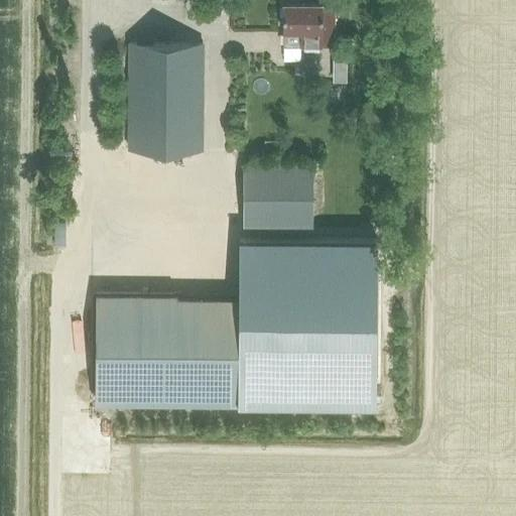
[(321,4),(283,4),(283,60),(300,60),(300,46),(321,46),(321,37),(334,37),(334,5),(321,5),(321,4)]
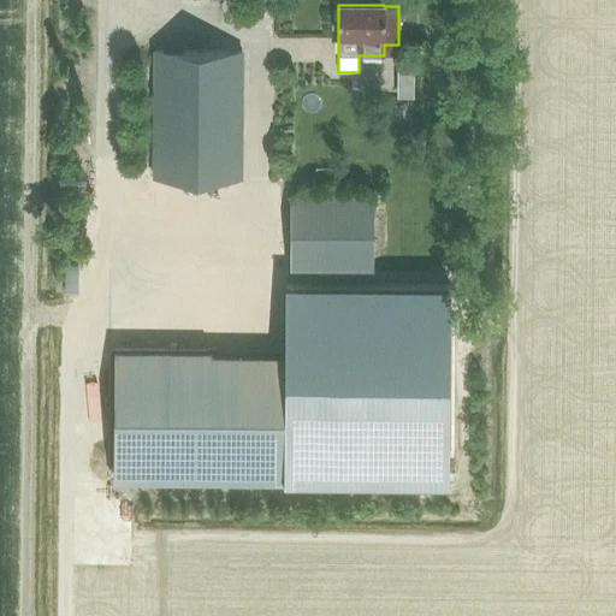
[(241,179),(241,52),(154,52),(153,178),(241,179)]
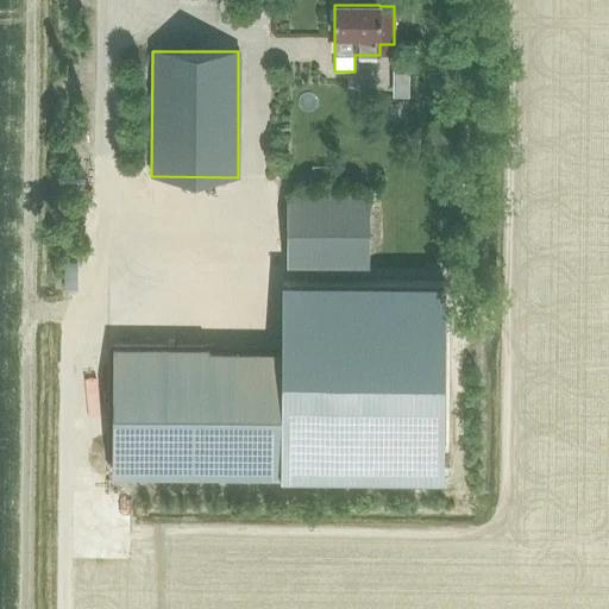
[(288,269),(368,269),(368,194),(287,194),(288,269)]
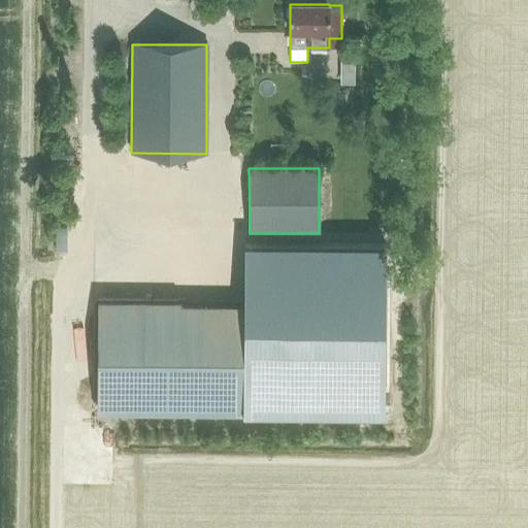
[(243,305),(97,303),(97,407),(243,409),(243,305)]
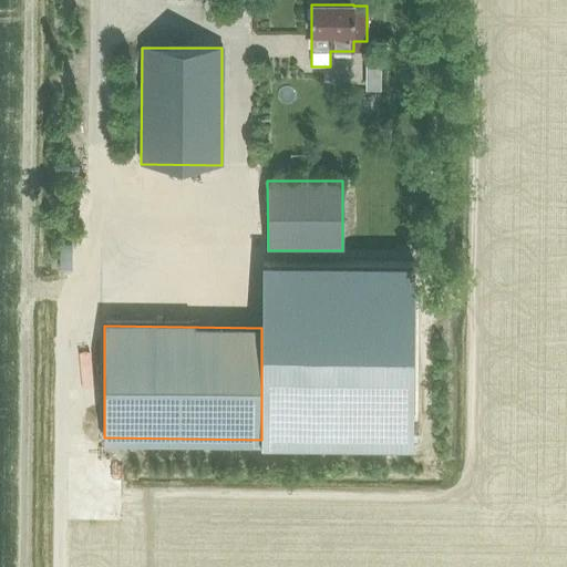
[(261,440),(412,441),(413,329),(261,328),(261,440)]
